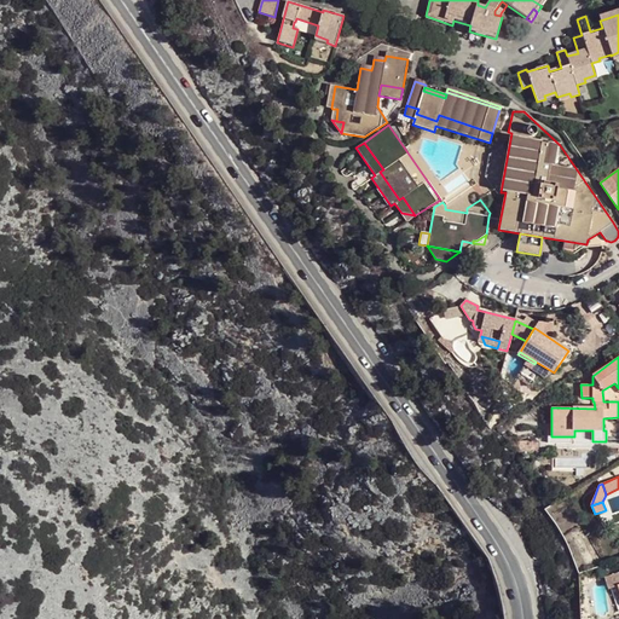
[(605,578),(608,589),(618,585),(618,584),(618,577),(618,573),(605,578)]
